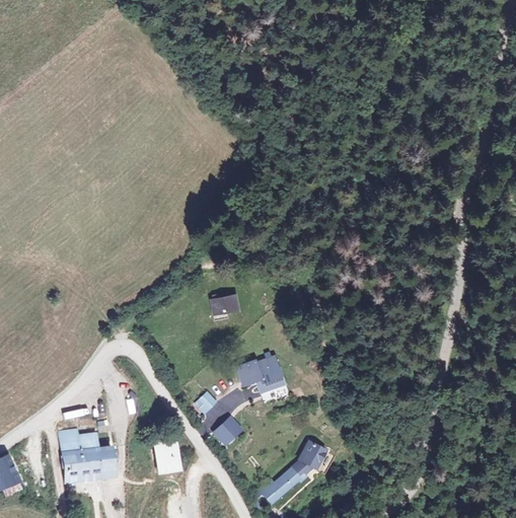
[(238,295),(216,302),(220,315),(241,307),(238,295)]
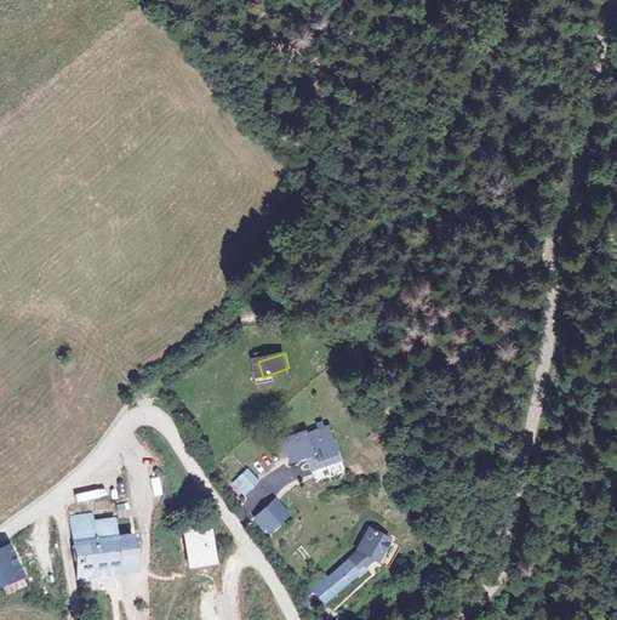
[(310,432),(289,441),(297,461),(312,455),(318,468),(340,460),(336,450),(342,448),(332,426),(312,434),(310,432)]
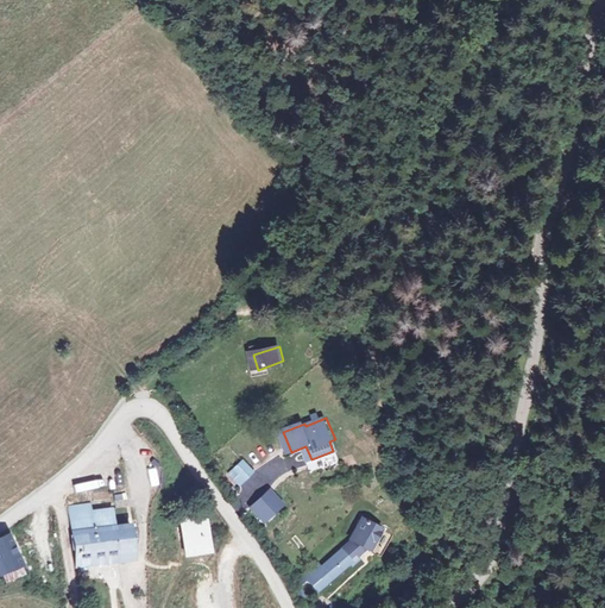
[(257,470),(246,458),(235,468),(241,472),(235,478),(243,486),(257,470)]
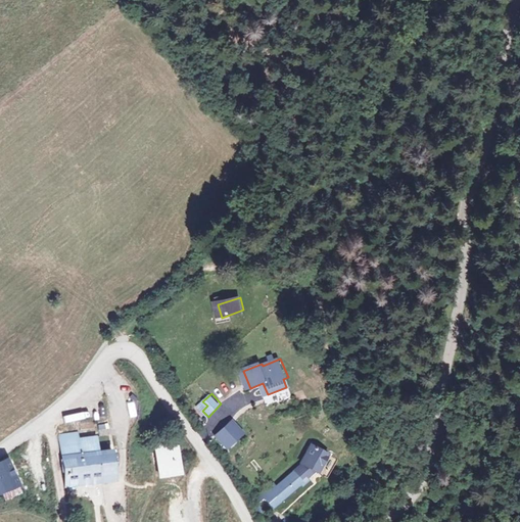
[(137,399),(130,400),(132,417),(139,416),(137,399)]
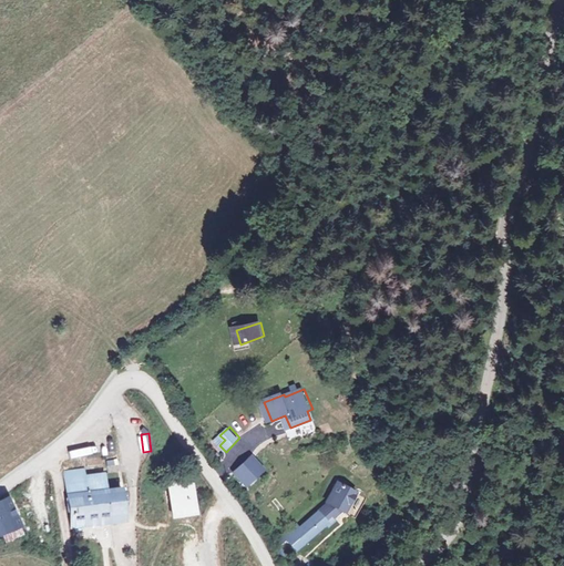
[(73,459),(86,455),(84,448),(72,452),(73,459)]
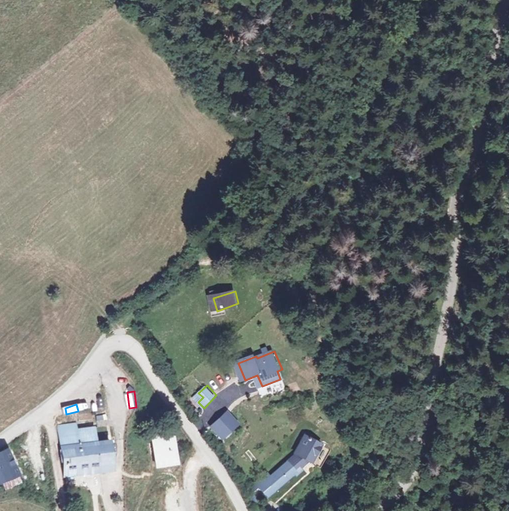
[(239,423),(226,411),(210,426),(221,440),(239,423)]
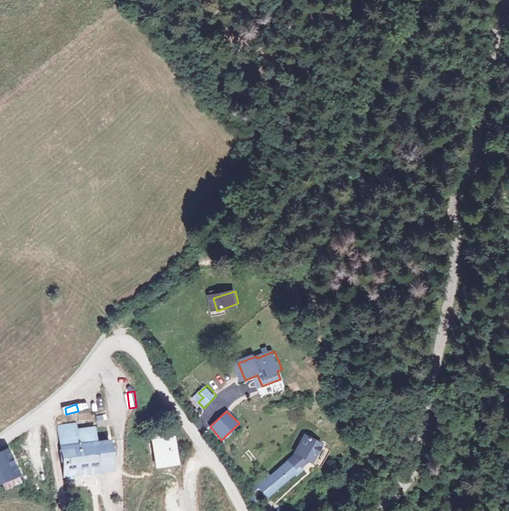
[(92,412),(80,414),(80,420),(93,418),(92,412)]
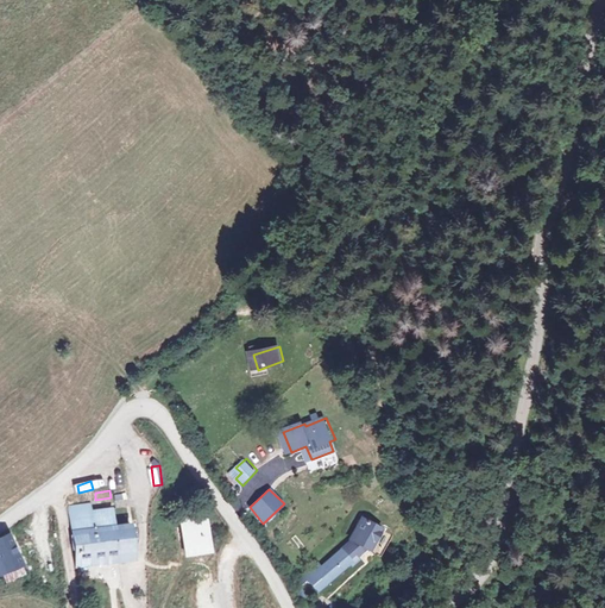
[(70,514),(93,511),(93,503),(69,507),(70,514)]
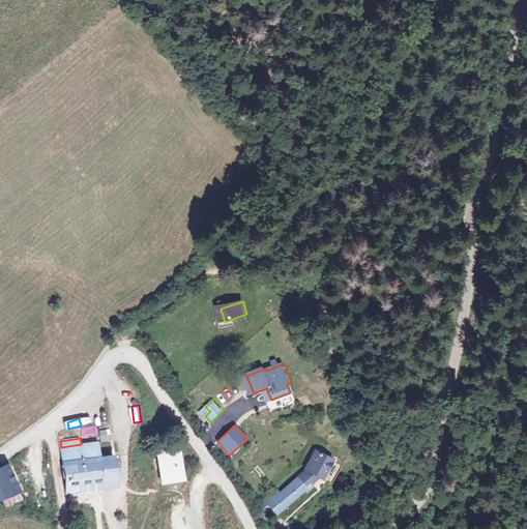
[(81,444),(61,447),(67,494),(117,488),(115,454),(98,457),(96,441),(81,444)]
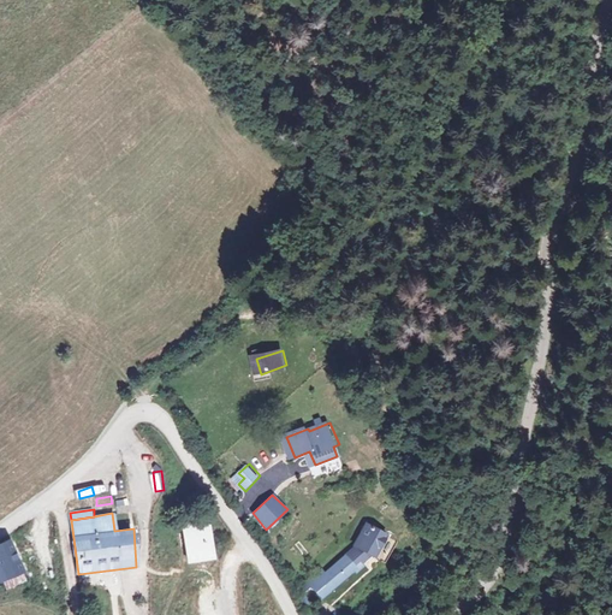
[(209,515),(182,519),(188,563),(215,559),(209,515)]
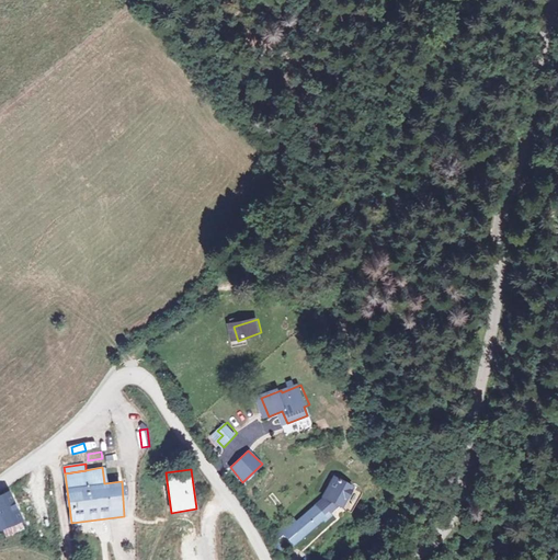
[(351,488),(336,478),(321,498),(337,507),(351,488)]
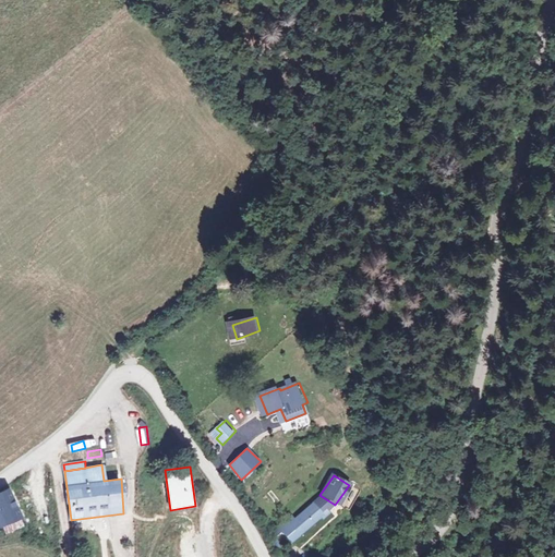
[(12,488),(0,494),(0,527),(1,529),(9,524),(23,517),(26,516),(12,488)]
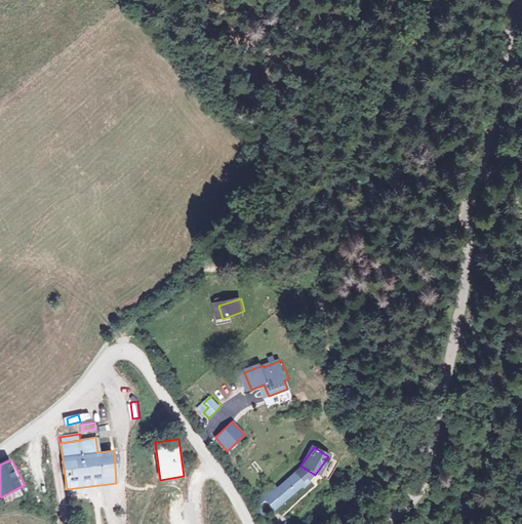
[(274,486),(262,496),(274,511),(315,477),(299,468),(277,489),(274,486)]
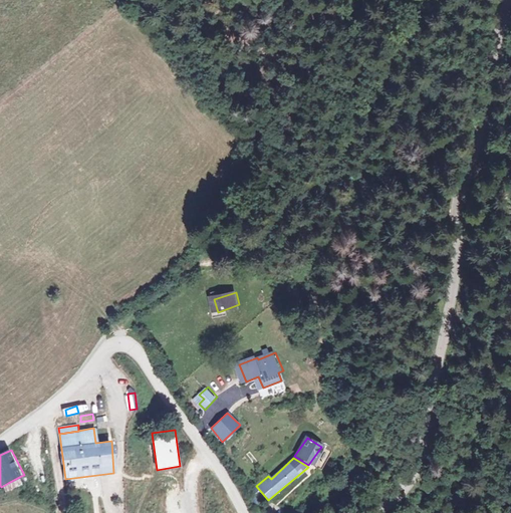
[(26,484),(21,476),(8,483),(11,492),(26,484)]
